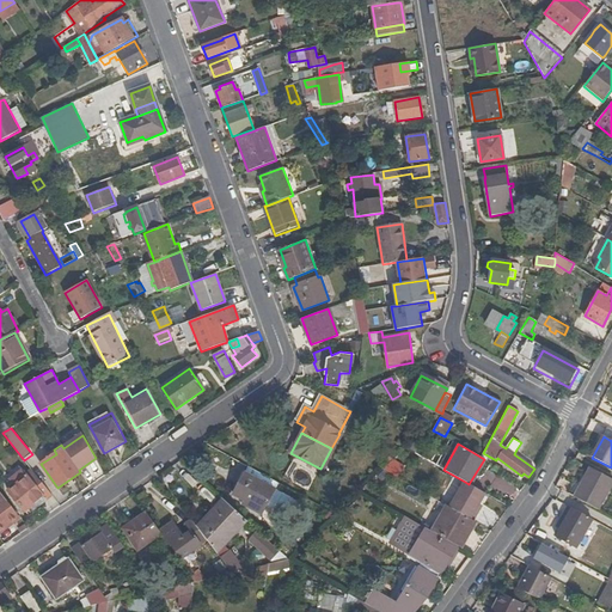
[(581,483),(574,496),(598,509),(611,484),(611,479),(589,467),(581,483)]
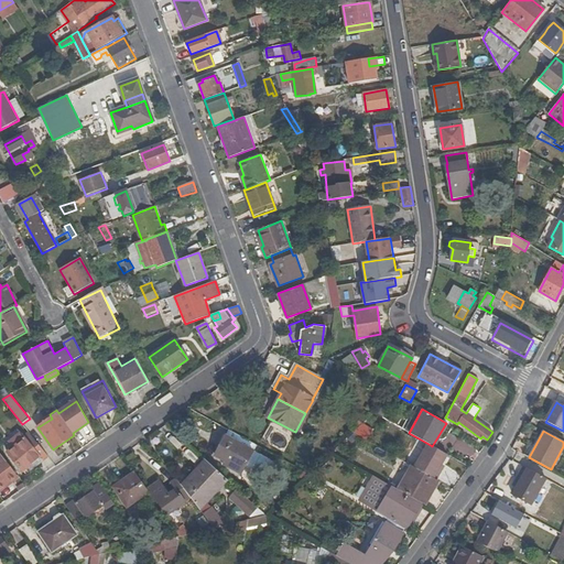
[(45,454),(28,432),(23,436),(25,440),(8,454),(23,473),(45,454)]
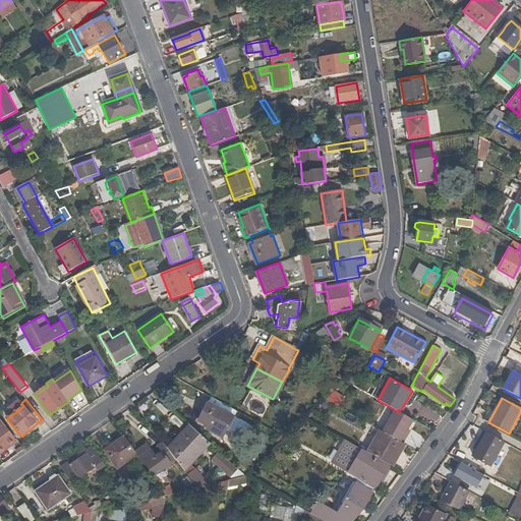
[(208,403),(197,421),(207,426),(206,429),(222,439),(234,416),(208,403)]
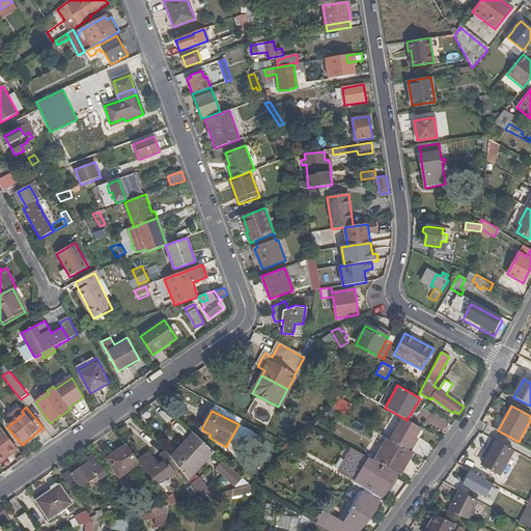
[(499,416),(493,428),(498,430),(504,419),(499,416)]
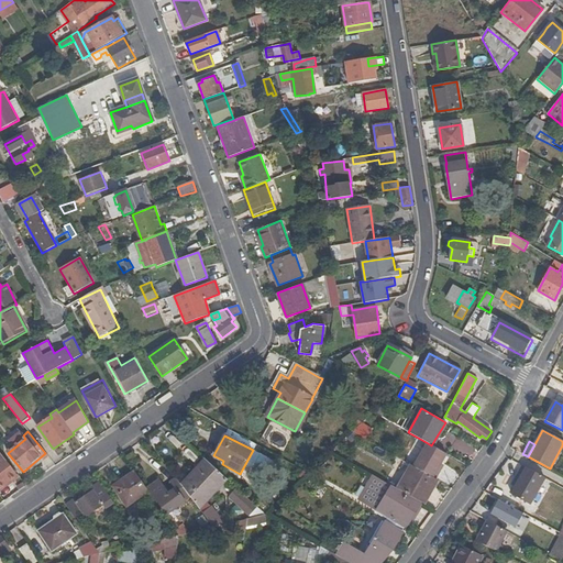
[(428,443),(412,465),(414,466),(433,477),(446,454),(431,445),(428,443)]
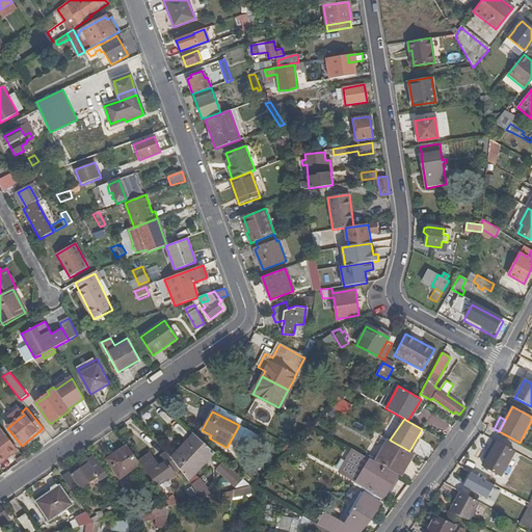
[(0,462),(17,450),(0,428),(0,462)]
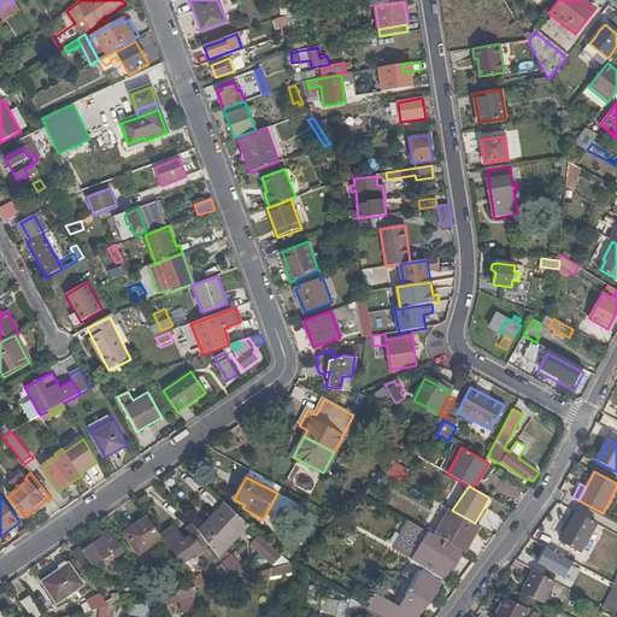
[(224,503),(199,532),(219,558),(248,526),(224,503)]
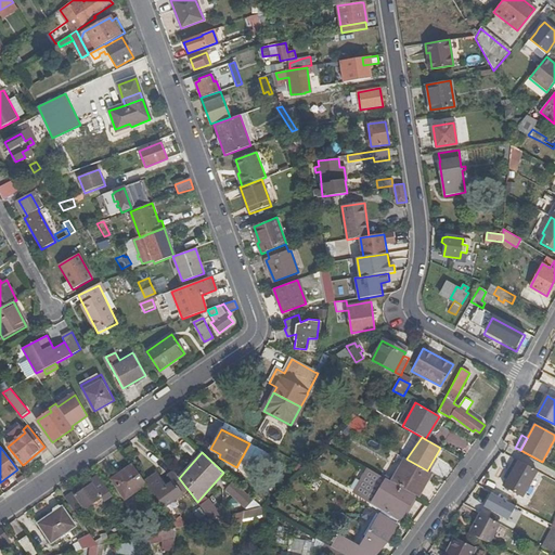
[(427,470),(408,460),(395,483),(415,495),(424,479),(427,481),(431,474),(427,470)]
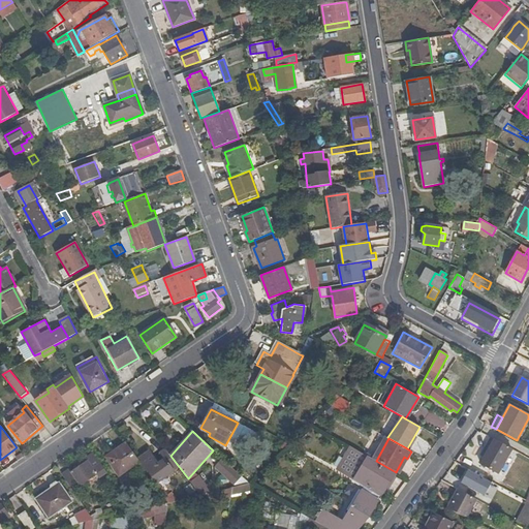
[(495,440),(481,464),(499,473),(511,449),(495,440)]
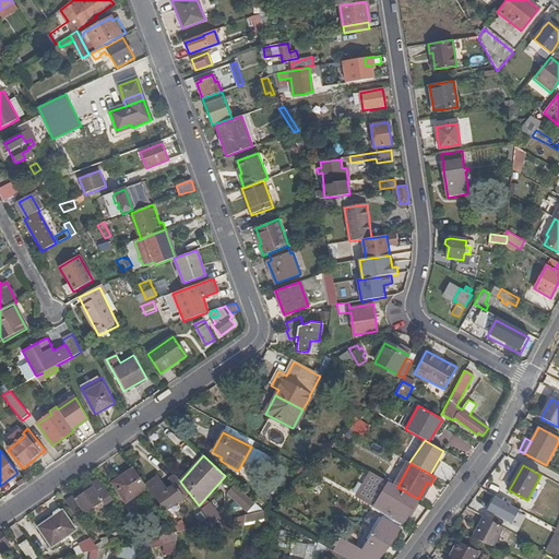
[(146,486),(134,467),(113,483),(126,501),(147,487),(146,486)]
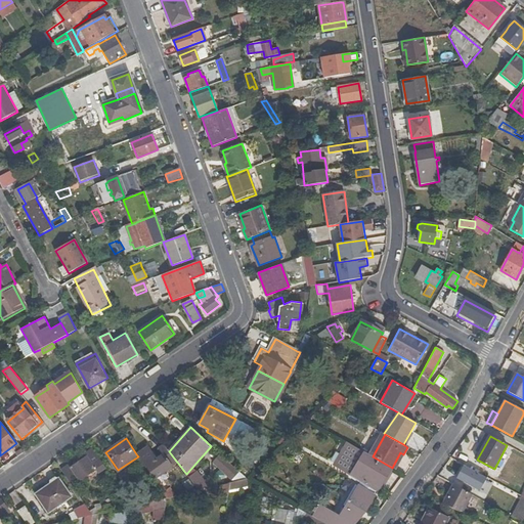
[(138,456),(154,479),(172,467),(164,454),(157,460),(148,447),(137,455),(138,456)]
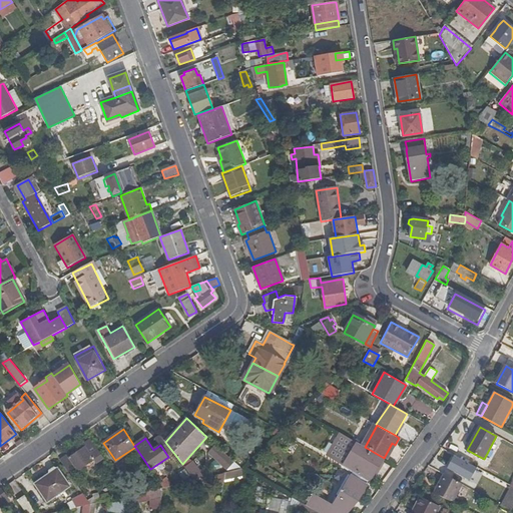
[(60,461),(67,471),(75,466),(78,471),(94,461),(96,463),(103,458),(90,440),(82,446),(83,448),(70,457),(69,455),(60,461)]
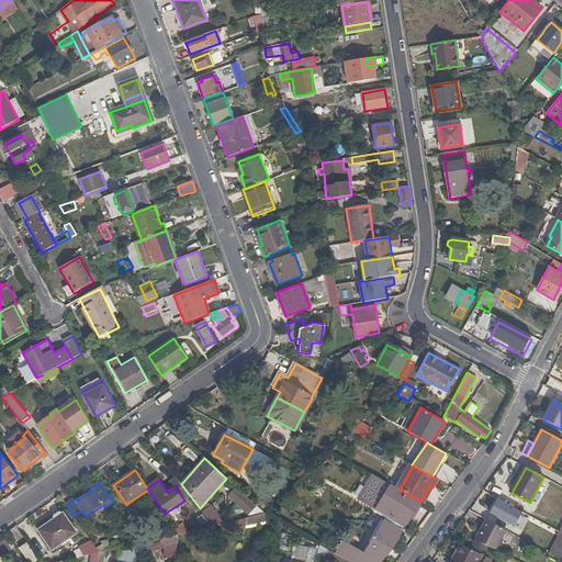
[(400,490),(391,485),(377,509),(406,527),(420,502),(400,490)]
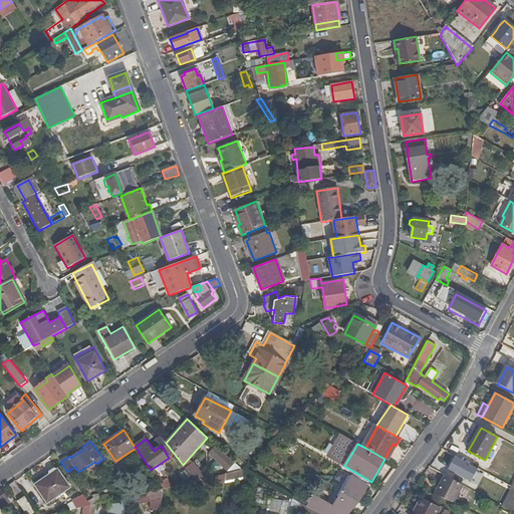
[(384,459),(388,461),(396,446),(393,444),(384,459)]
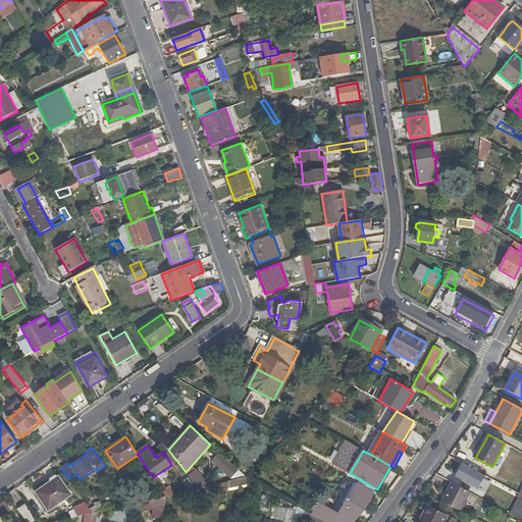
[(338,472),(336,476),(352,486),(355,482),(338,472)]
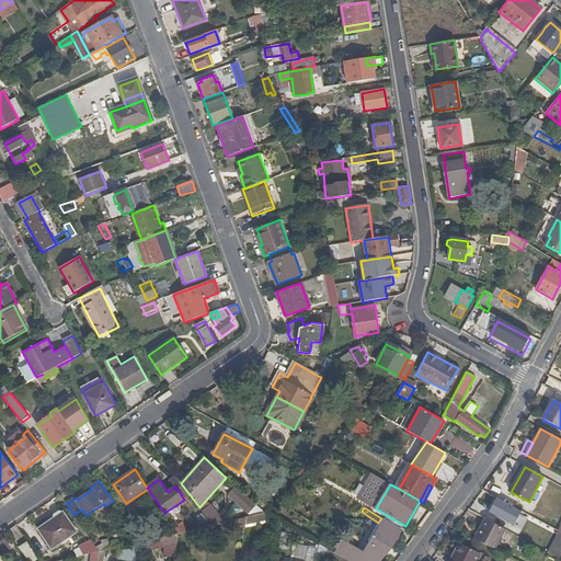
[(208,521),(201,508),(193,514),(202,526),(208,521)]
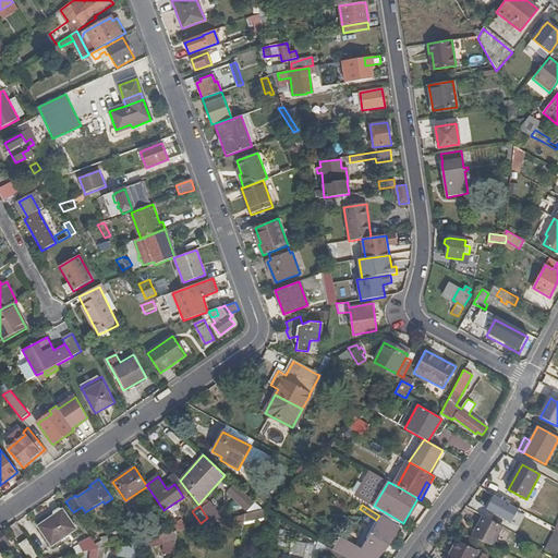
[(63,510),(46,521),(48,525),(40,531),(51,547),(76,530),(63,510)]
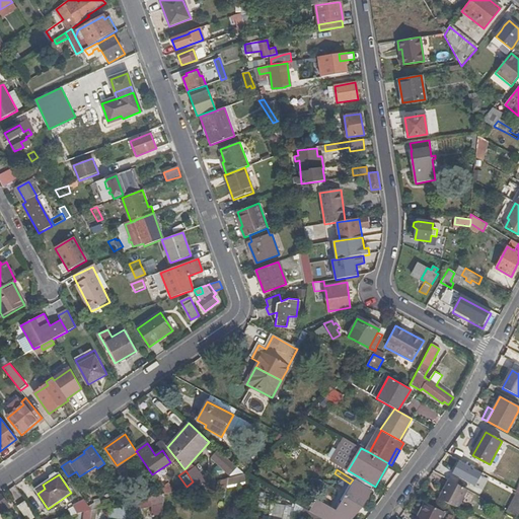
[(209,484),(197,486),(197,491),(227,483),(228,478),(209,484)]
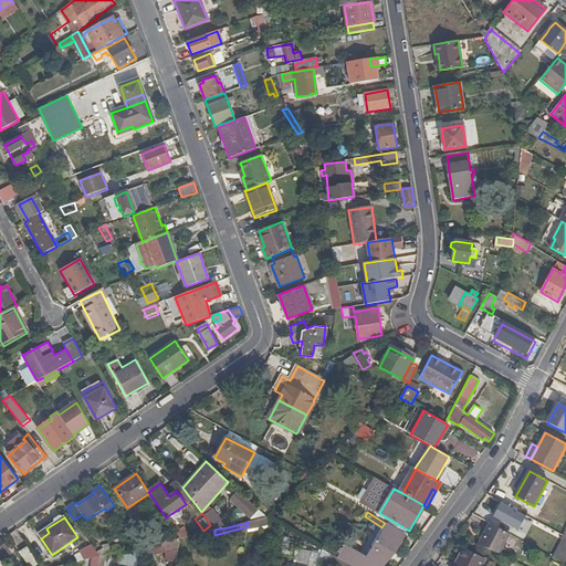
[(511,534),(489,523),(479,544),(500,554),(511,534)]
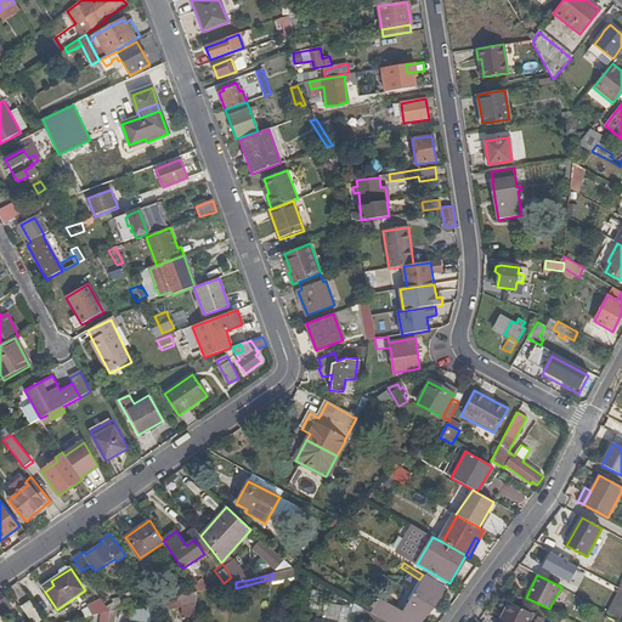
[(445,589),(425,577),(413,597),(434,609),(445,589)]
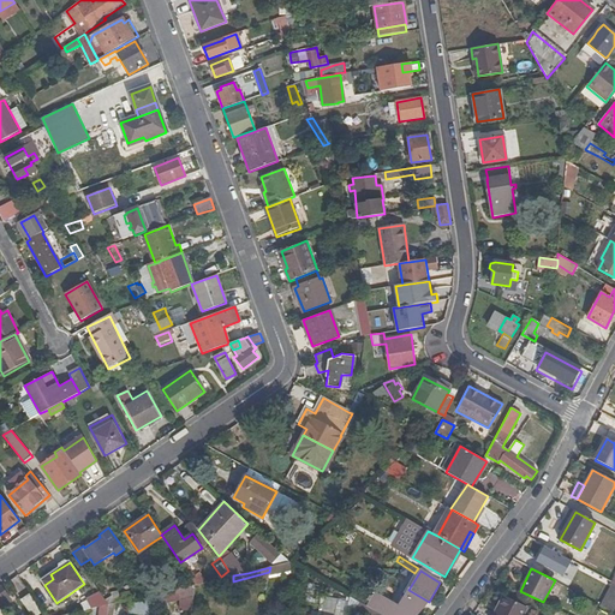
[(53,579),(51,574),(42,580),(45,585),(53,579)]
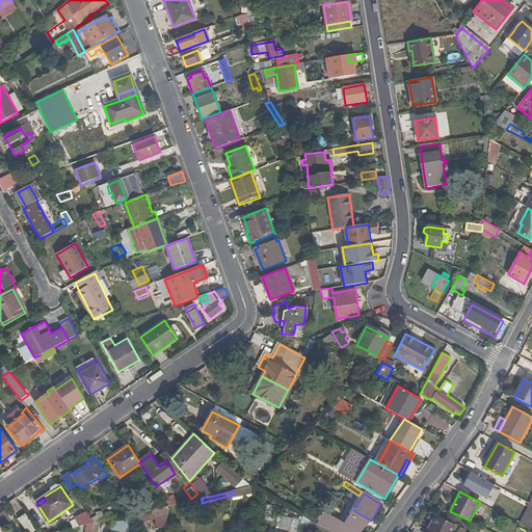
[(531,504),(530,504),(520,524),(530,529),(531,525),(531,504)]
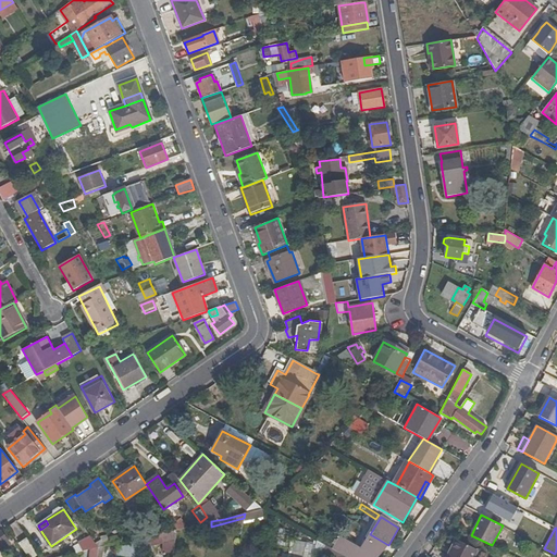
[(177,530),(147,537),(148,545),(163,541),(165,541),(163,552),(174,553),(177,530)]
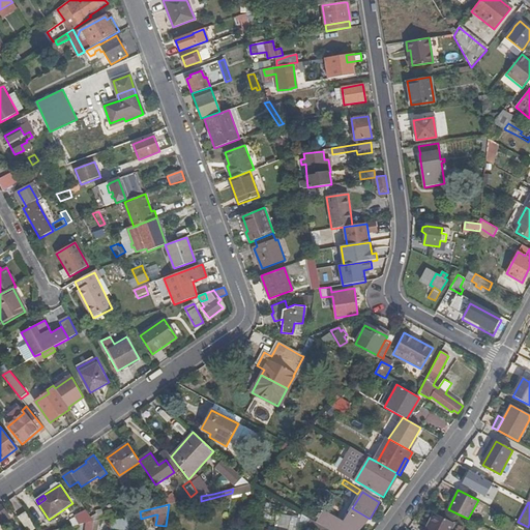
[(435,513),(428,529),(430,529),(437,516),(435,513)]
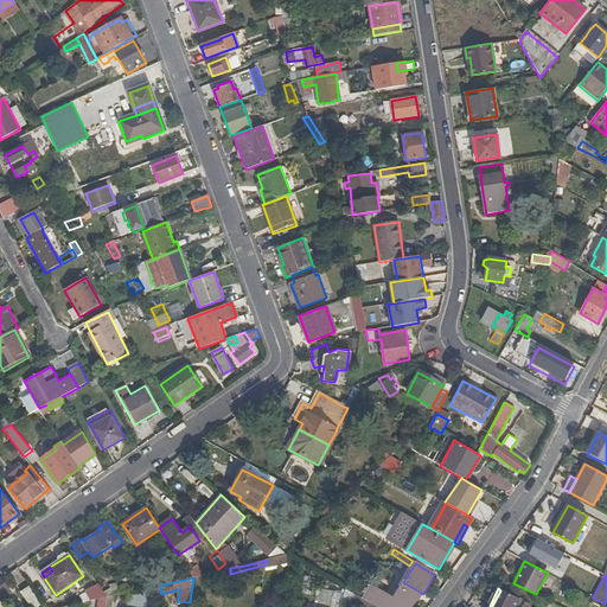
[(356,595),(345,589),(344,598),(359,606),(376,606),(372,605),(356,595)]
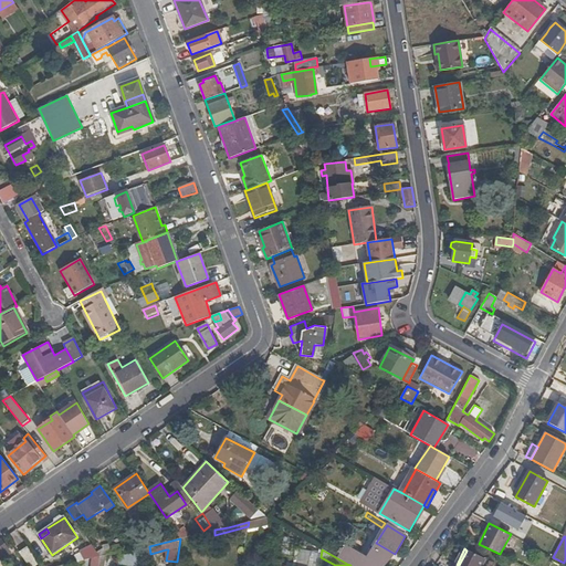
[(459,565),(457,565),(456,565),(482,565),(485,559),(467,551),(459,565)]
